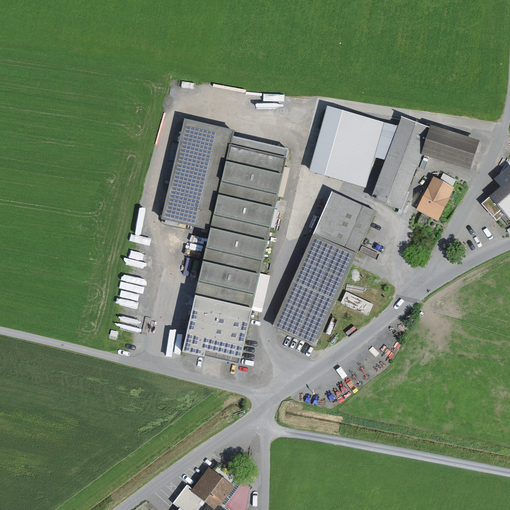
[(398,124),(327,105),(309,172),(350,183),(371,198),(400,209),(422,153),(471,169),(480,139),(401,116),(398,124)]
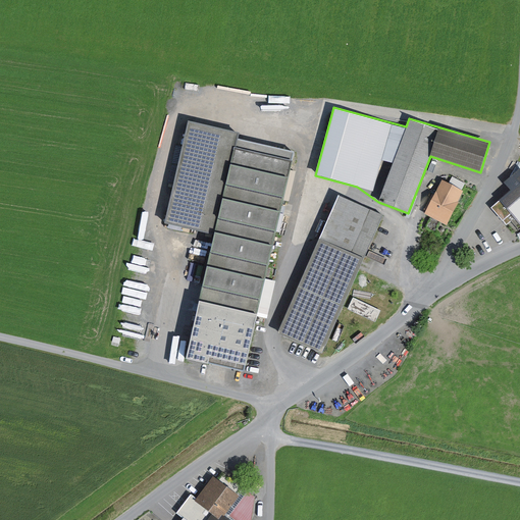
[(291,160),(234,147),(238,132),(186,120),(162,222),(212,234),(197,300),(255,313),(291,160)]
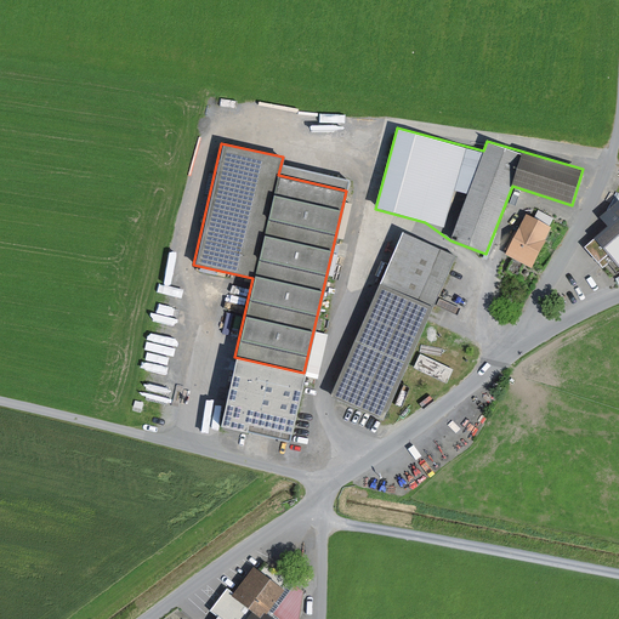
[(598,216),(606,226),(583,245),(601,267),(607,262),(615,273),(618,270),(618,198),(618,199),(598,216)]
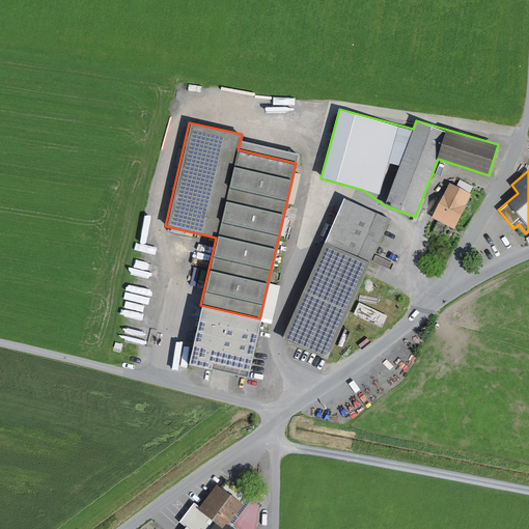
[(469,192),(446,183),(432,219),(453,228),(469,192)]
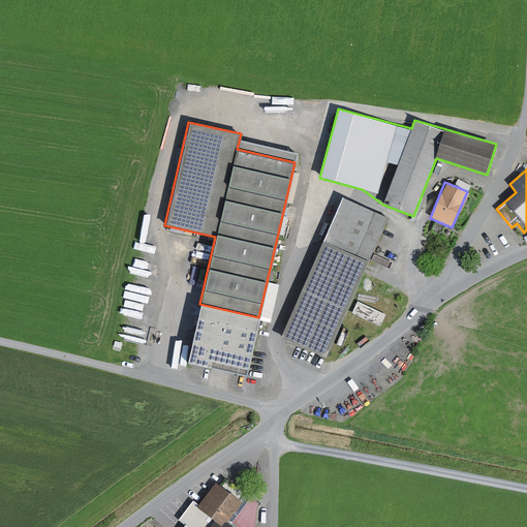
[(389,218),(343,197),(280,337),(327,358),(389,218)]
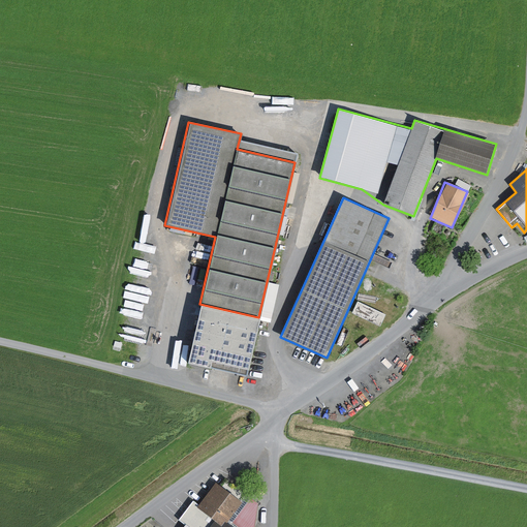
[(125,315),(123,327),(142,331),(156,258),(134,254),(122,314),(125,315)]
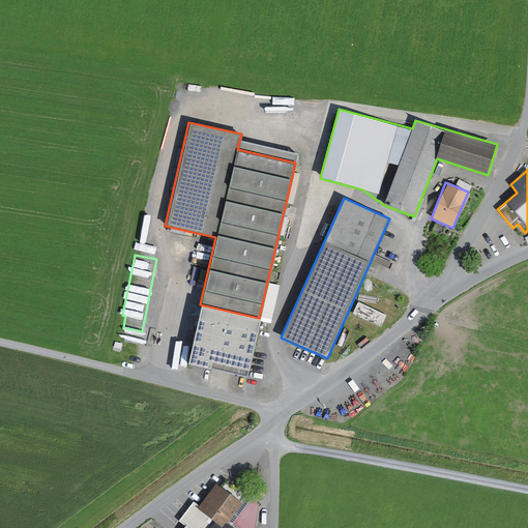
[(385,315),(356,301),(350,315),(380,328),(385,315)]
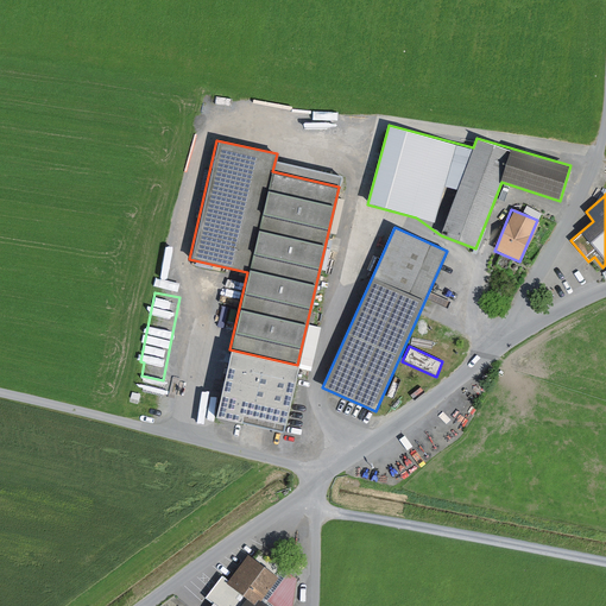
[(284,424),(297,365),(229,349),(214,416),(239,422),(240,414),(284,424)]
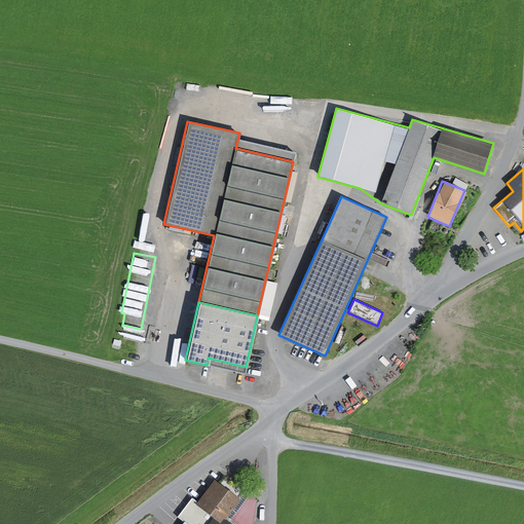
[(220,483),(214,479),(196,503),(190,496),(176,516),(184,521),(181,523),(252,523),(255,500),(225,478),(220,483)]
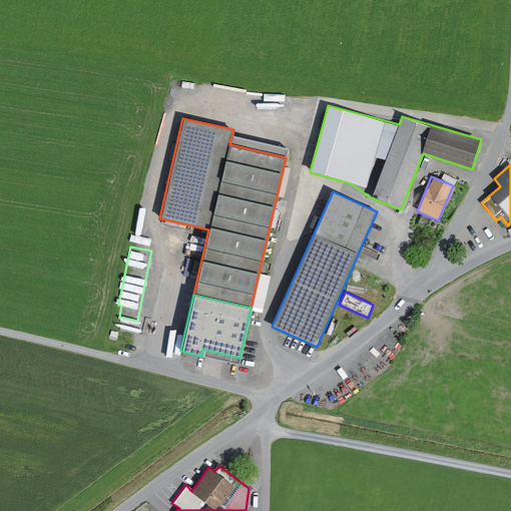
All buildings are outlined.
